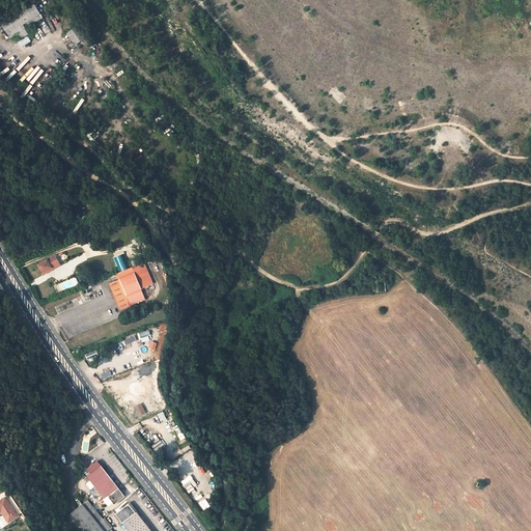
[(26,27),(44,19),(37,6),(2,23),(9,37),(20,33),(21,37),(29,33),(26,27)]
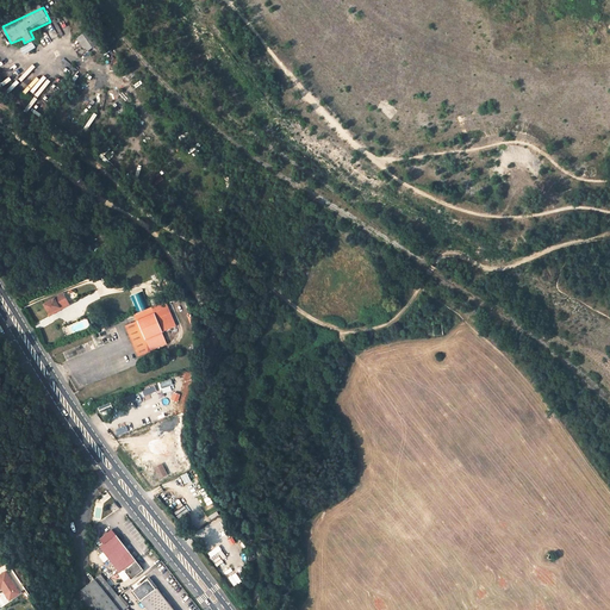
[(89,30),(78,38),(88,53),(100,43),(89,30)]
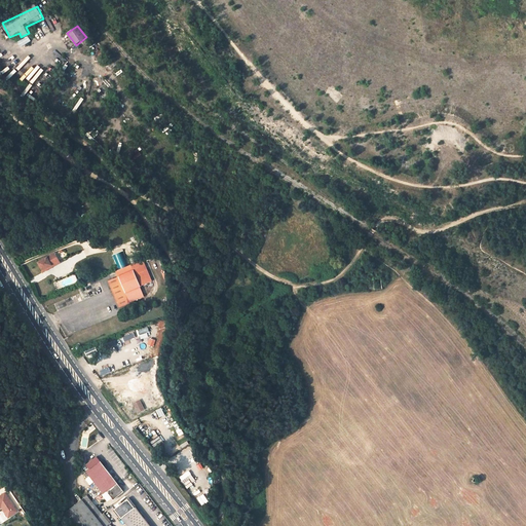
[(17,41),(21,47),(32,42),(29,36),(17,41)]
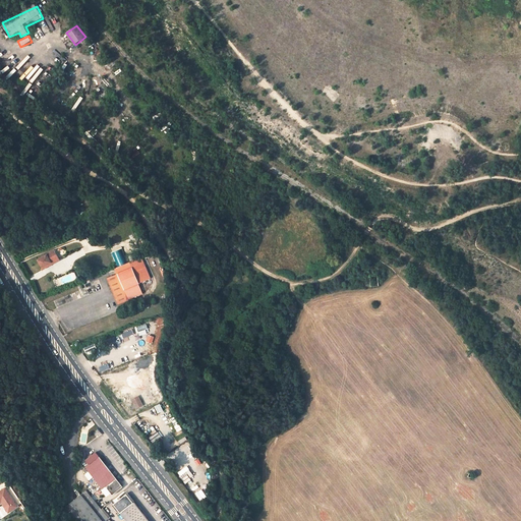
[(47,61),(51,57),(46,52),(42,57),(47,61)]
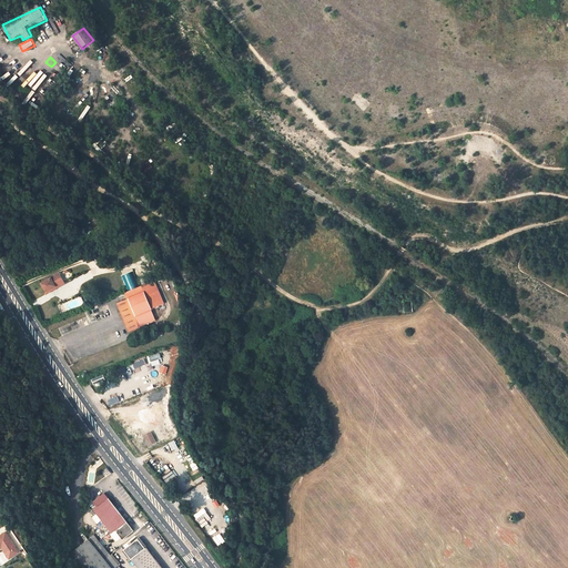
[(37,90),(48,75),(44,73),(34,89),(37,90)]
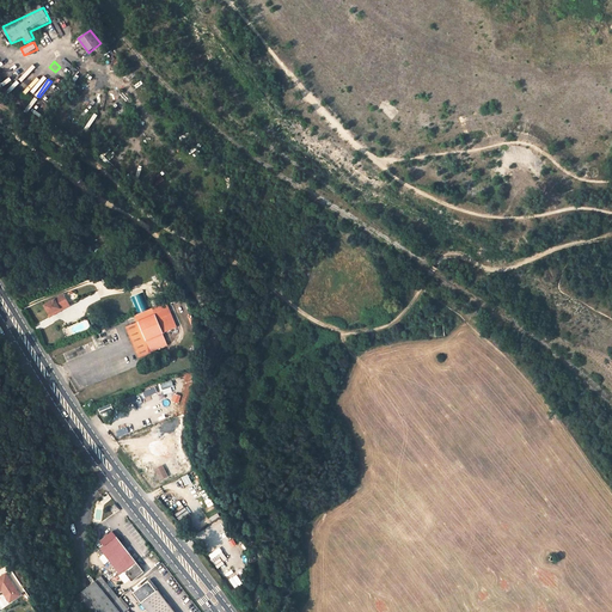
[(95,112),(86,128),(90,130),(98,114),(95,112)]
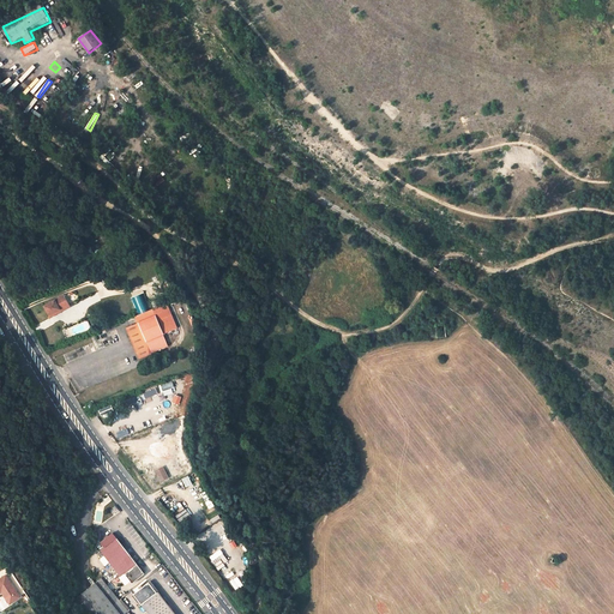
[(313,253),(312,256),(309,256),(308,258),(311,259),(309,262),(313,264),(314,262),(315,262),(319,256),(313,253)]
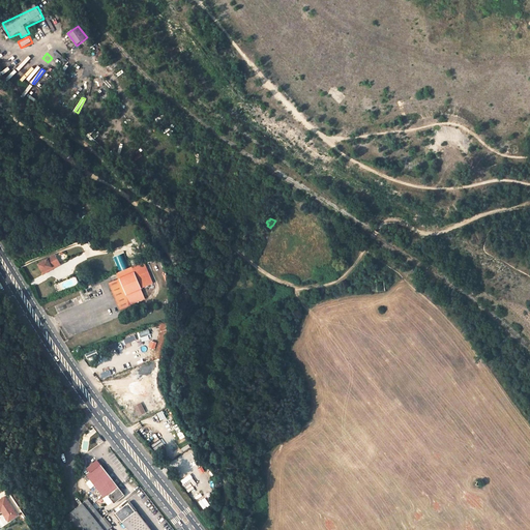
[(150,244),(145,248),(152,257),(158,253),(150,244)]
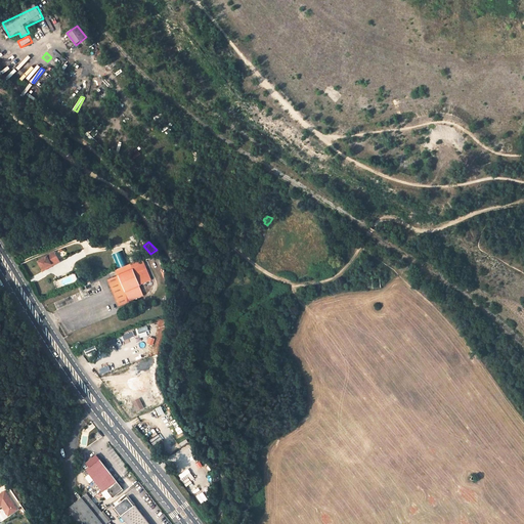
[(58,259),(54,252),(38,261),(42,268),(58,259)]
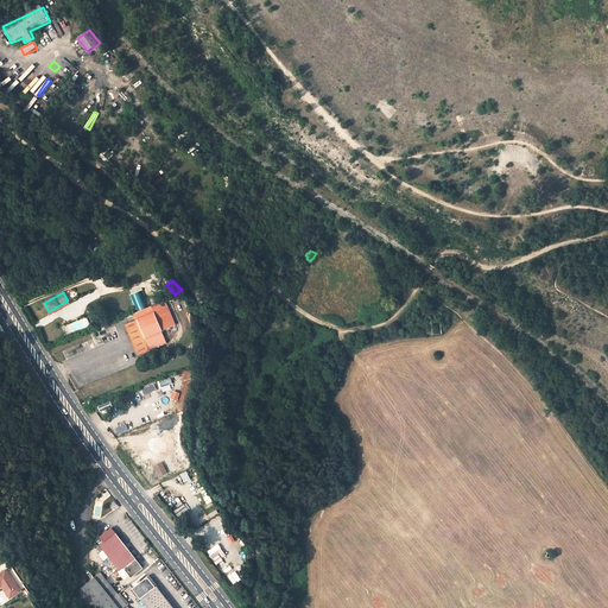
[(69,303),(68,301),(49,311),(50,314),(69,303)]
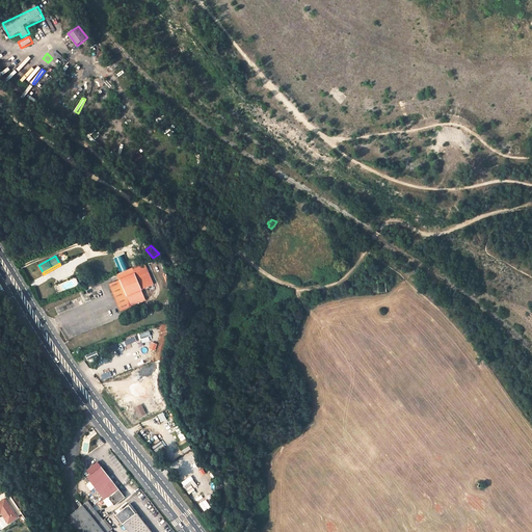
[(116,275),(118,280),(126,296),(140,290),(153,284),(144,263),(116,275)]
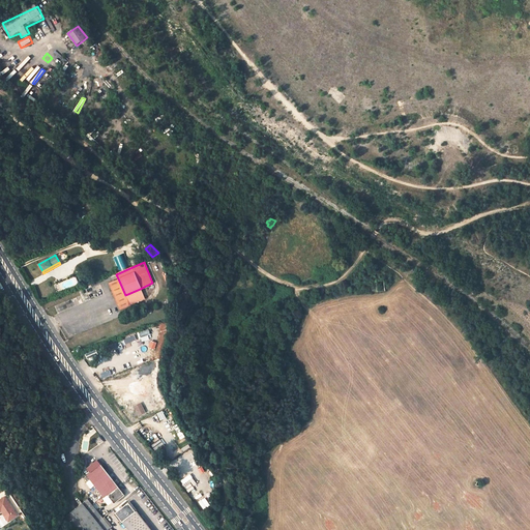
[(76,276),(59,283),(62,291),(79,285),(76,276)]
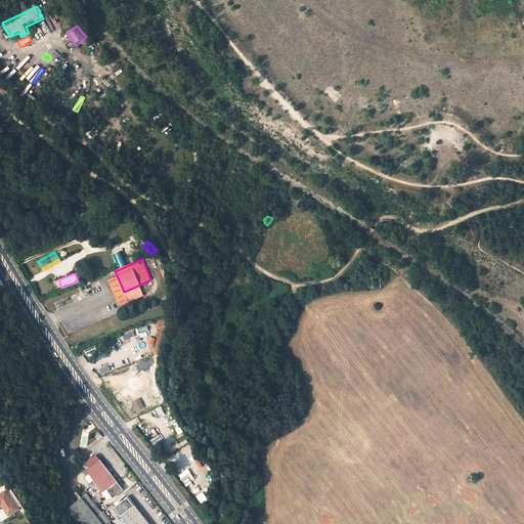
[(117,275),(106,280),(119,306),(129,302),(124,292),(117,275)]
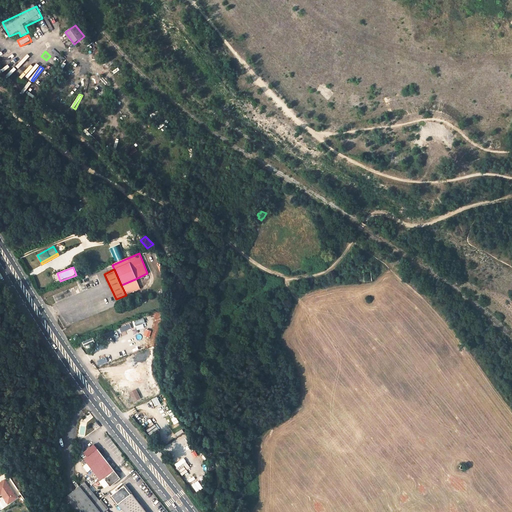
[(371,270),(362,271),(363,282),(372,281),(371,270)]
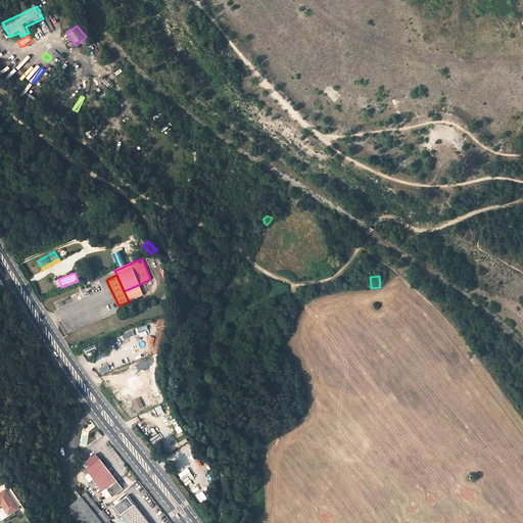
[(138,285),(124,291),(129,301),(143,295),(138,285)]
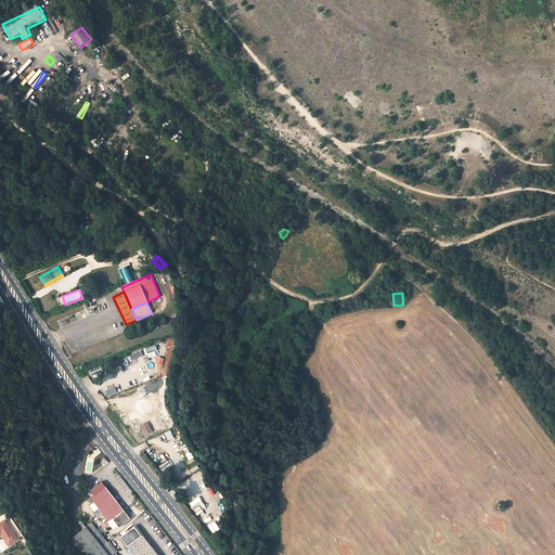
[(133,414),(131,411),(121,418),(124,421),(133,414)]
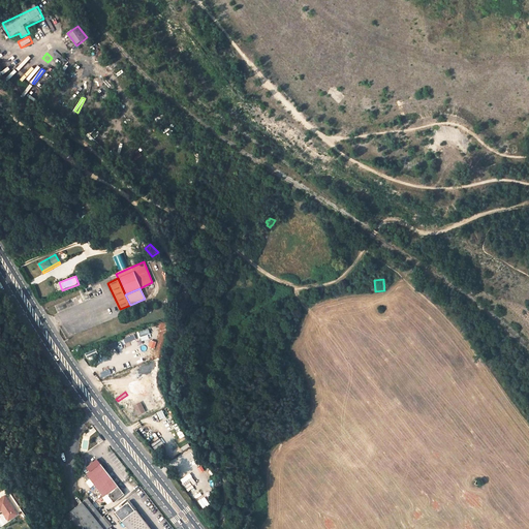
[(150,442),(155,449),(164,443),(159,436),(150,442)]
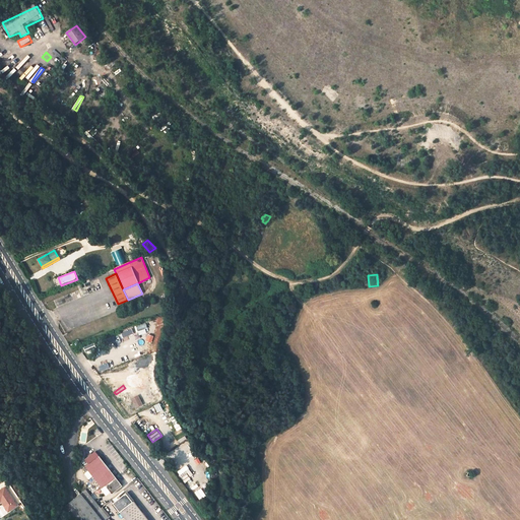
[(88,463),(85,465),(103,488),(102,489),(106,495),(109,493),(108,492),(108,491),(107,491),(106,490),(108,489),(108,490),(109,490),(109,491),(110,491),(110,492),(112,494),(122,485),(95,451),(84,459),(88,463)]
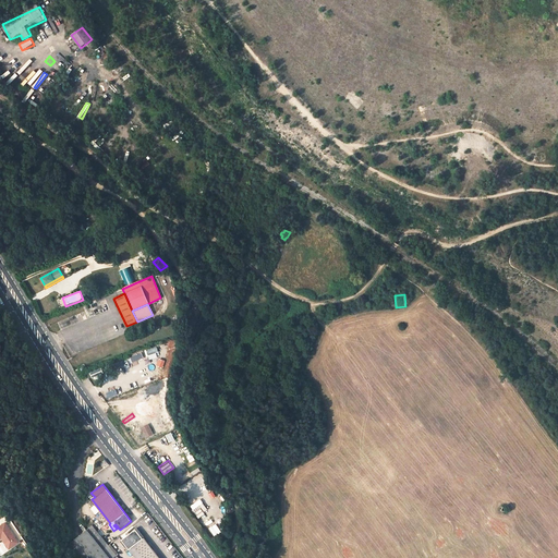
[(199,519),(206,514),(198,505),(192,509),(199,519)]
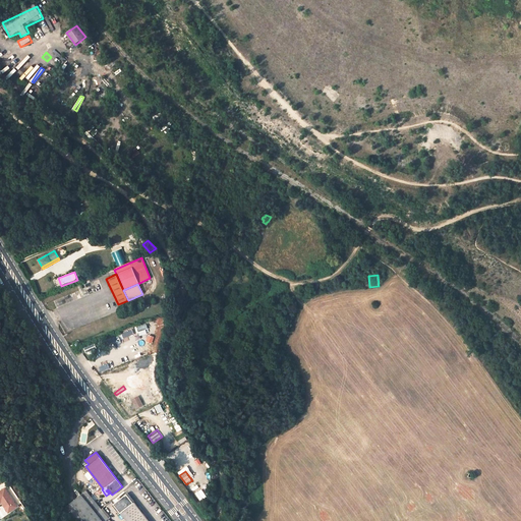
[(8,513),(17,507),(4,488),(0,490),(0,503),(1,503),(8,513)]
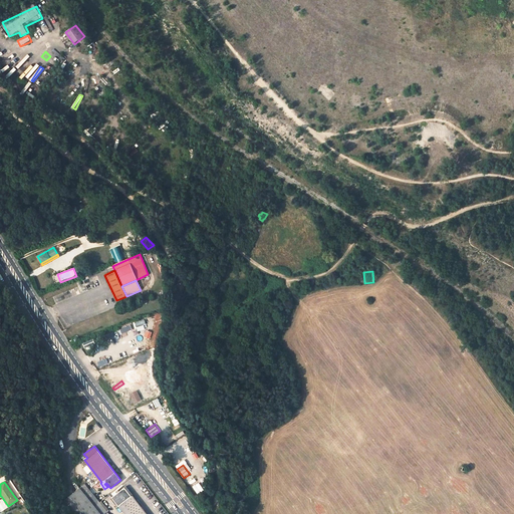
[(84,484),(79,488),(93,506),(99,502),(84,484)]
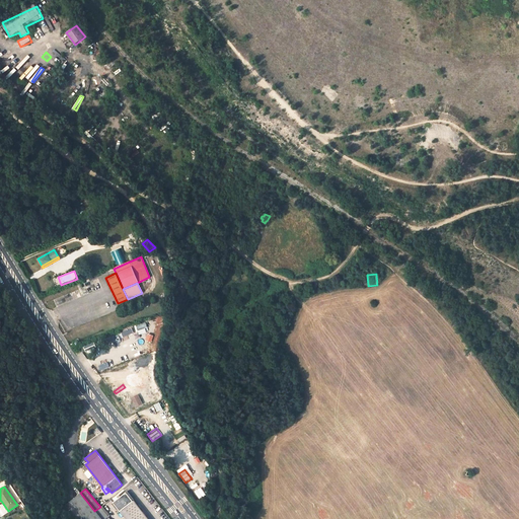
[(126,492),(113,502),(126,518),(148,518),(134,500),(133,501),(126,492)]
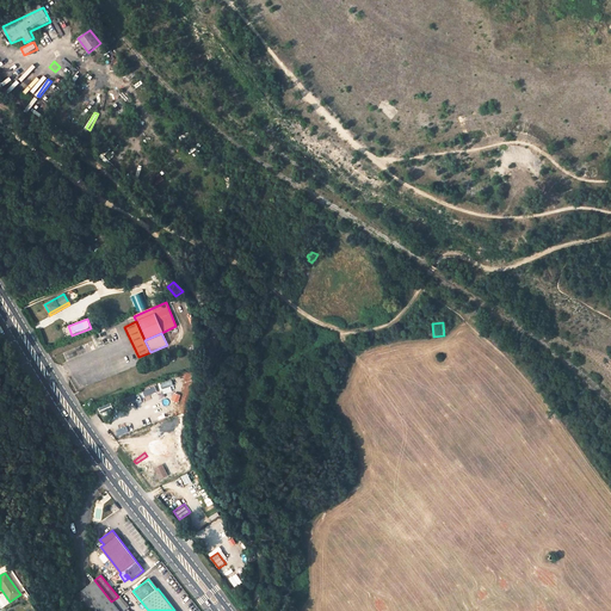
[(94,580),(72,598),(81,610),(118,610),(111,602),(94,580)]
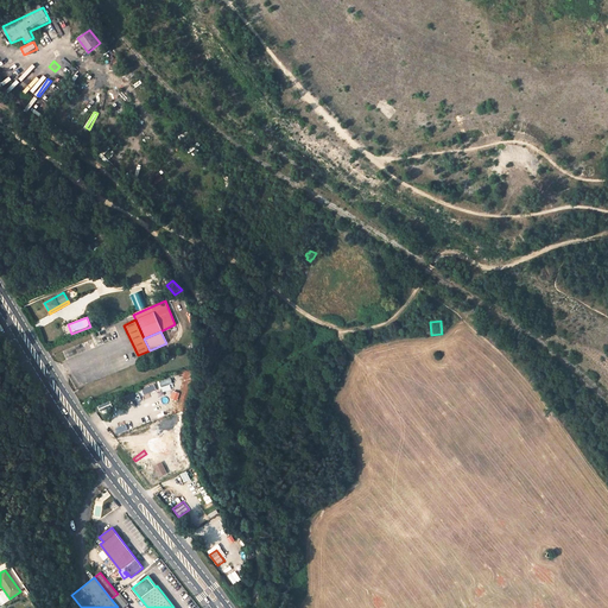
[(118,594),(111,599),(118,607),(122,607),(126,605),(118,594)]
